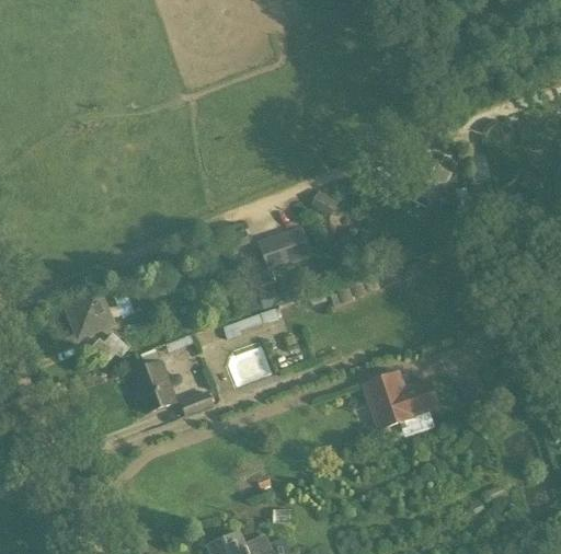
[(425,160),(412,187),(410,191),(412,196),(424,202),(428,199),(438,180),(443,182),(454,160),(435,151),(430,161),(425,160)]
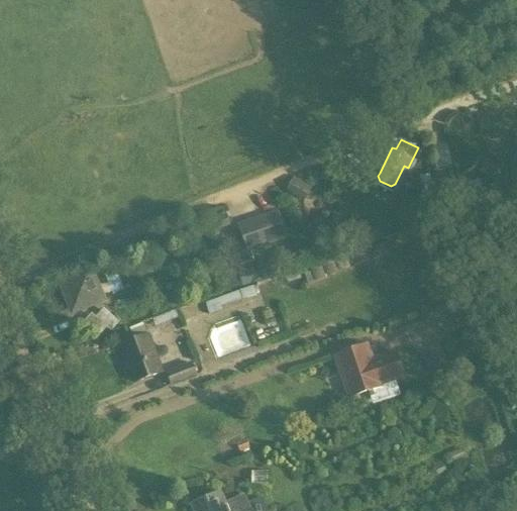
[(477,202),(469,177),(447,185),(454,210),(477,202)]
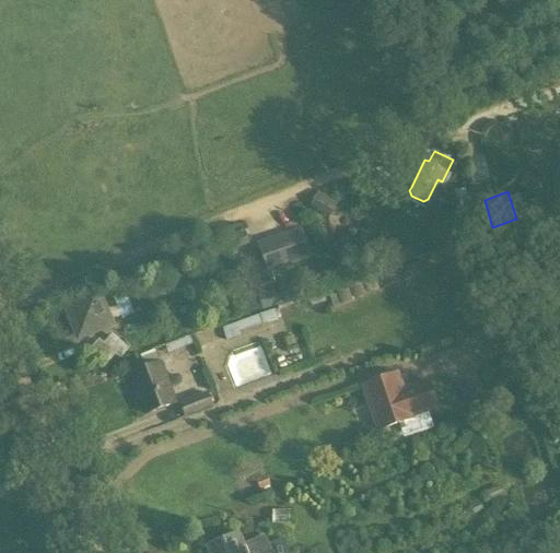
[(276,274),(272,267),(311,254),(302,225),(258,239),(263,254),(251,257),(258,280),(276,274)]
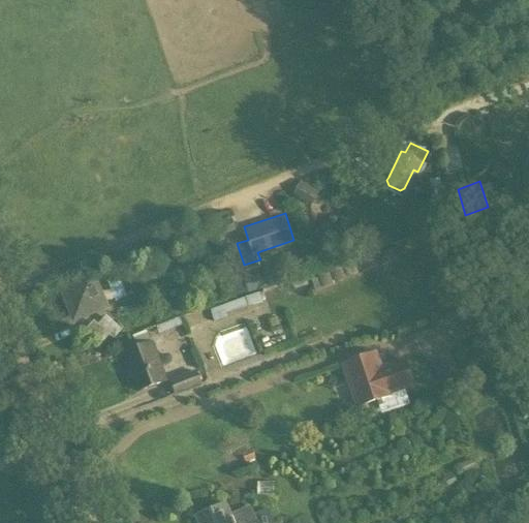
[(78,313),(104,303),(92,271),(61,284),(66,298),(70,297),(78,313)]
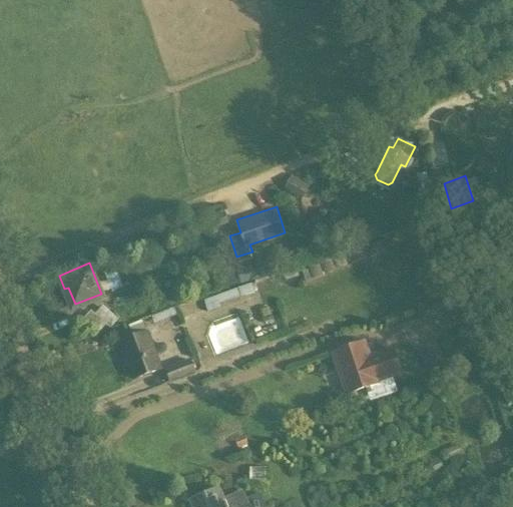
[(133,376),(160,365),(146,329),(119,339),(133,376)]
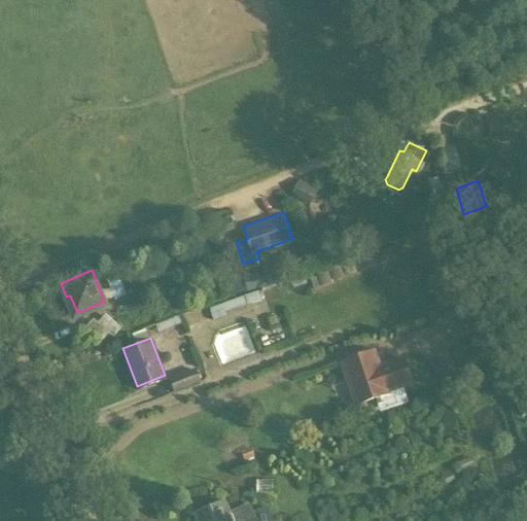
[(387,388),(413,379),(403,350),(378,359),(374,347),(342,358),(349,380),(353,379),(360,401),(388,391),(387,388)]
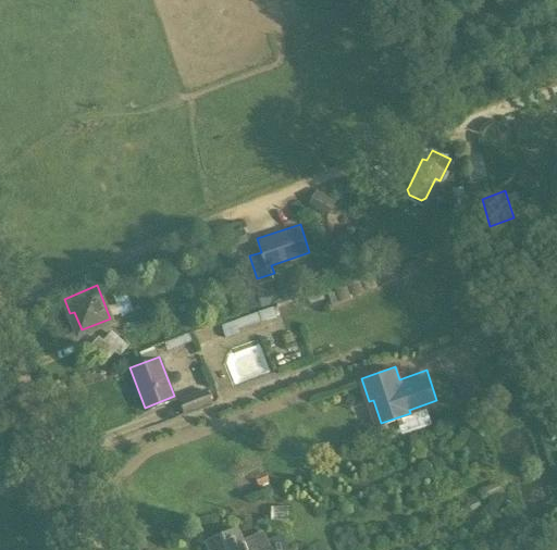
[(183,412),(212,400),(206,384),(177,396),(183,412)]
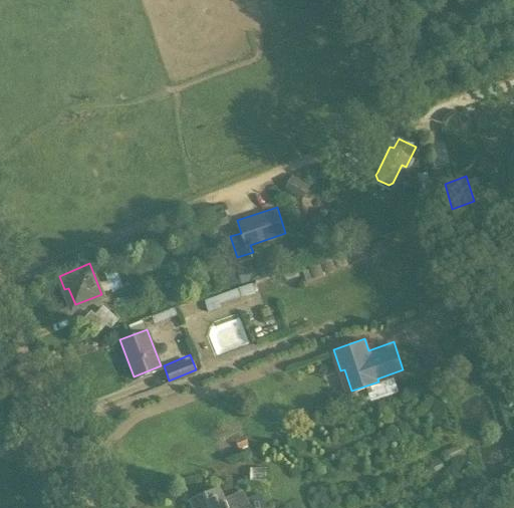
[(268,507),(260,490),(245,496),(242,488),(224,496),(220,485),(190,498),(194,507),(268,507)]
